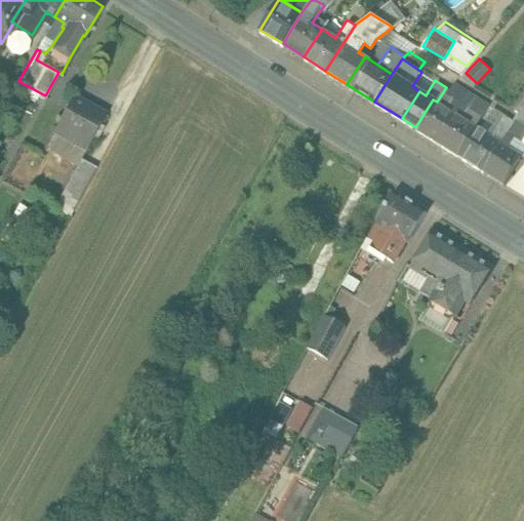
[(437,102),(433,99),(415,127),(437,141),(453,112),(468,90),(453,82),(447,92),(454,96),(447,108),(437,102)]
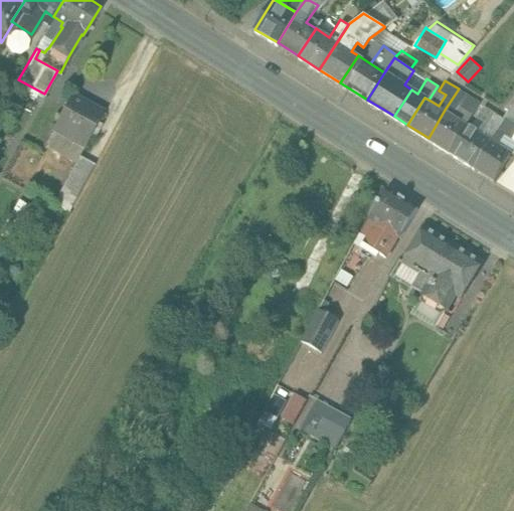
[(459,89),(445,110),(429,138),(452,152),(468,125),(452,115),(459,104),(472,112),(479,102),(459,89)]
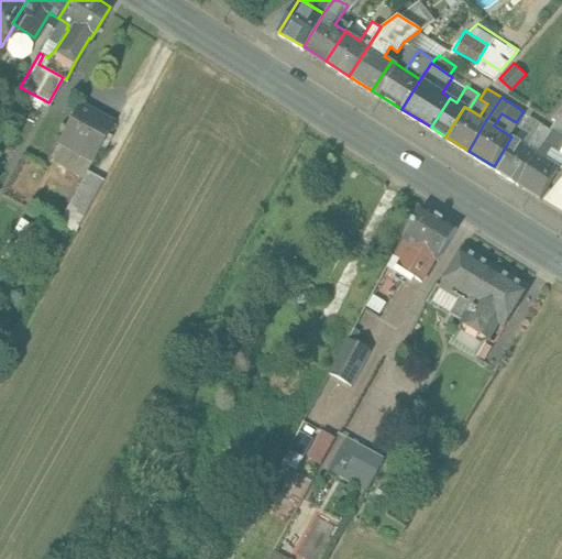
[(112,121),(78,102),(57,141),(91,160),(112,121)]
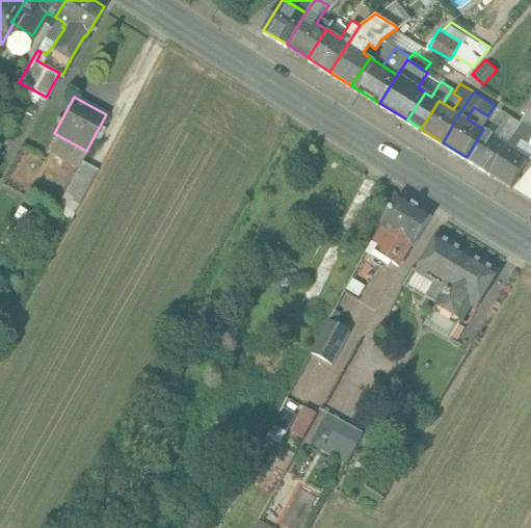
[(530,99),(522,110),(530,115),(530,99)]
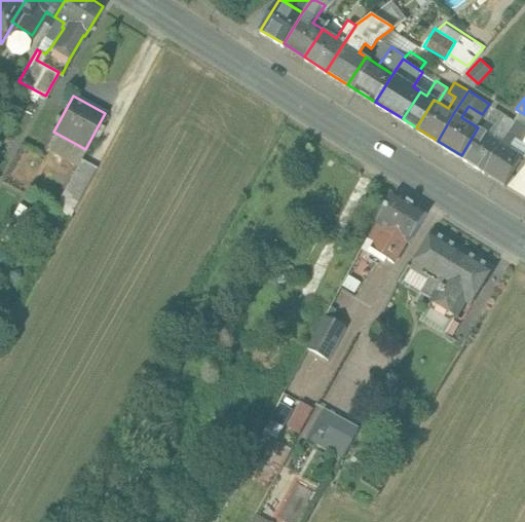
[(493,137),(478,127),(461,155),(484,170),(504,135),(514,120),(500,111),(493,122),(500,126),(493,137)]
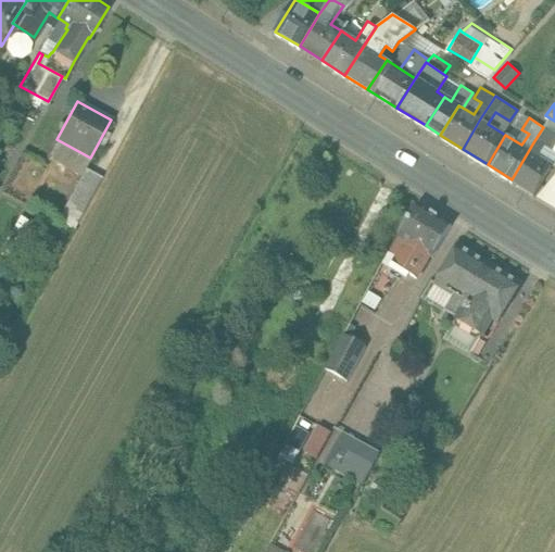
[(533,142),(512,179),(533,193),(551,164),(537,154),(544,143),(551,148),(554,141),(554,134),(543,127),(533,142)]
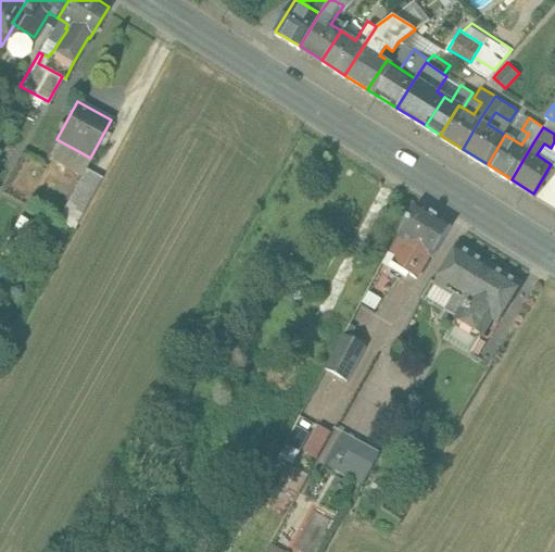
[(85,167),(58,217),(73,226),(101,175),(85,167)]
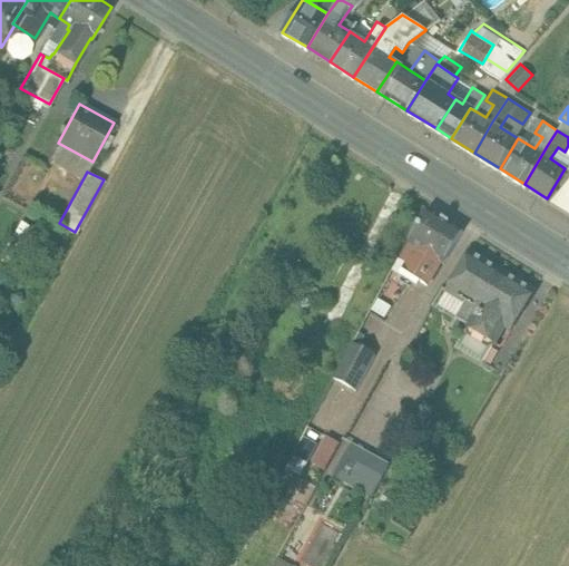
[(568,177),(551,199),(568,211),(568,177)]
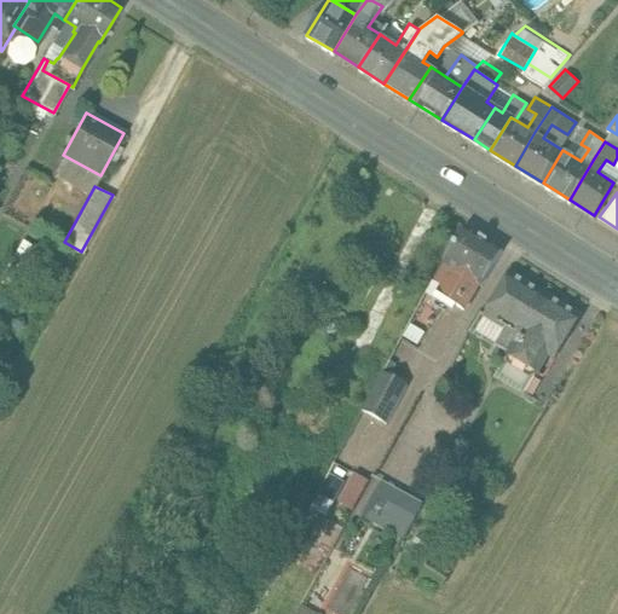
[(479,233),(465,224),(444,259),(454,265),(478,279),(480,282),(502,247),(487,238),(489,238),(479,232),(479,233)]
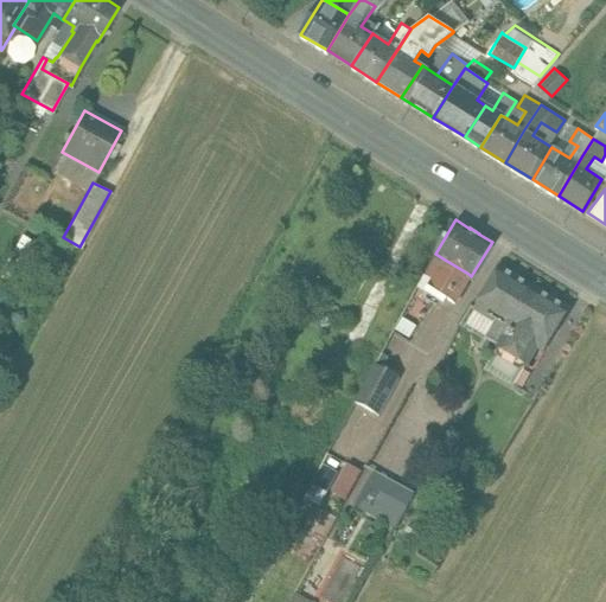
[(24,235),(4,267),(20,276),(39,245),(24,235)]
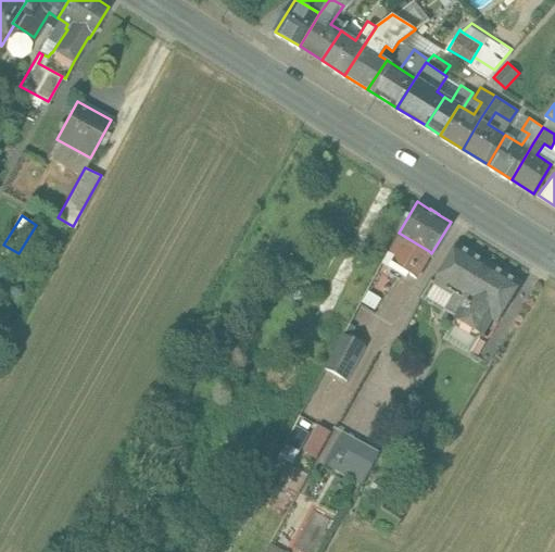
[(429,251),(407,238),(393,261),(416,274),(429,251)]
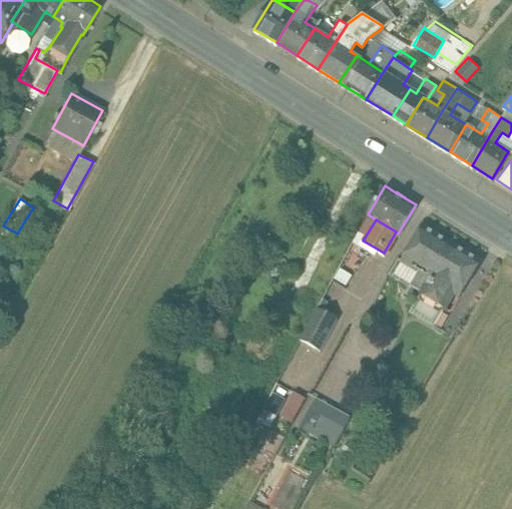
[(452,240),(423,223),(402,259),(418,269),(410,283),(421,290),(420,291),(421,292),(452,240)]
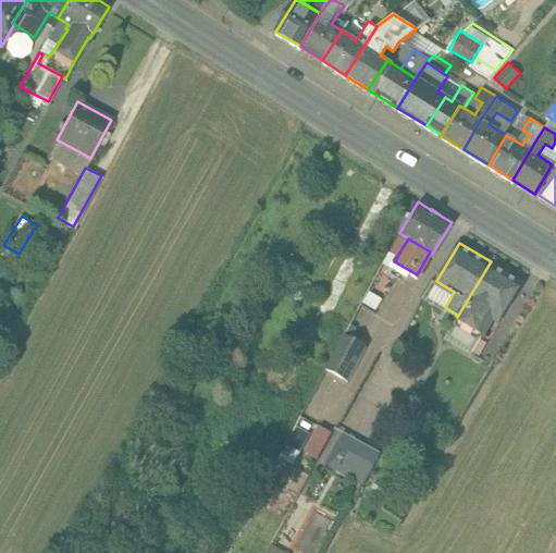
[(521,280),(491,261),(457,317),(445,335),(470,351),(482,332),(493,316),(498,319),(521,280)]
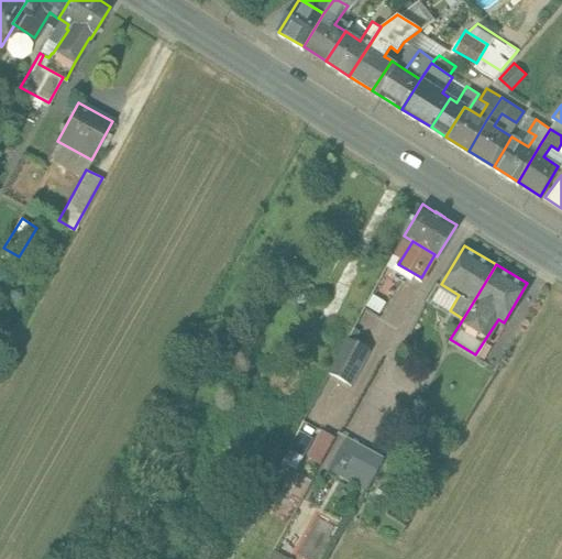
[(370,349),(348,337),(329,371),(351,383),(370,349)]
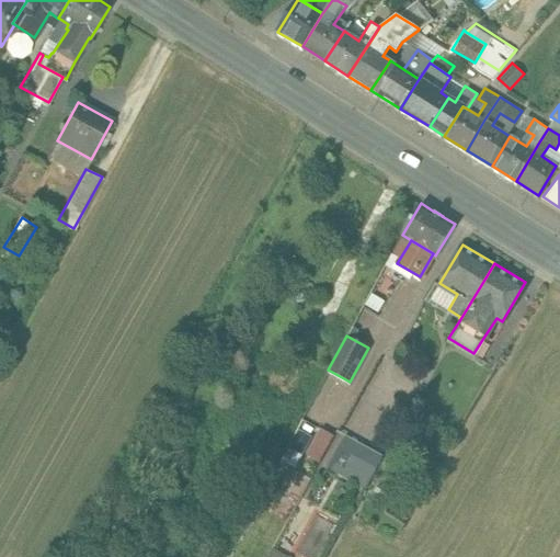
[(292,435),(278,461),(311,477),(333,435),(320,428),(310,446),(292,435)]
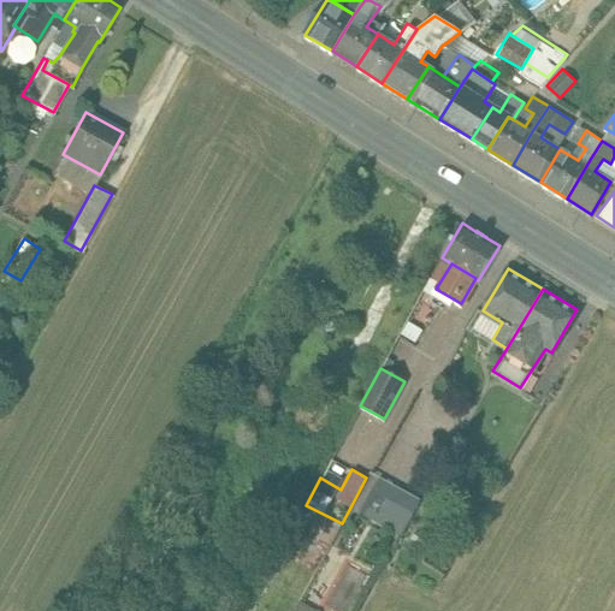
[(420,497),(379,475),(359,510),(400,533),(420,497)]
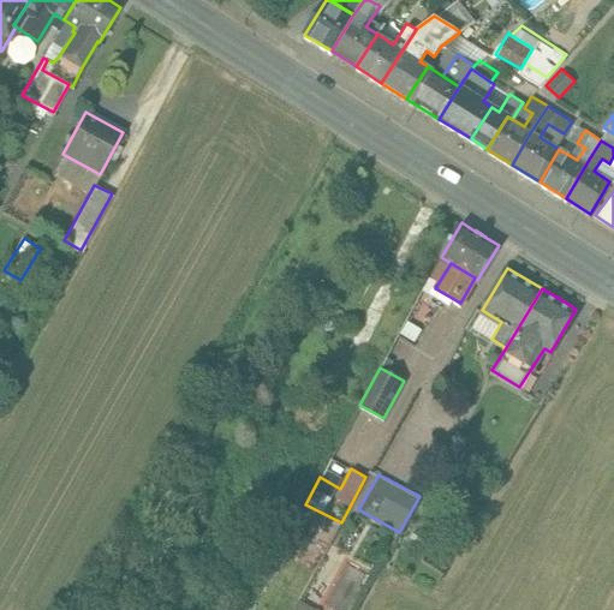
[(346,558),(327,597),(346,606),(365,568),(346,558)]
